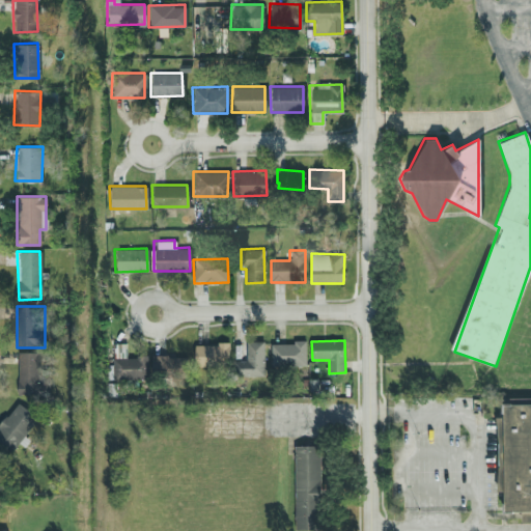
[(266,376),(264,342),(247,342),(247,363),(239,363),(239,376),(266,376)]
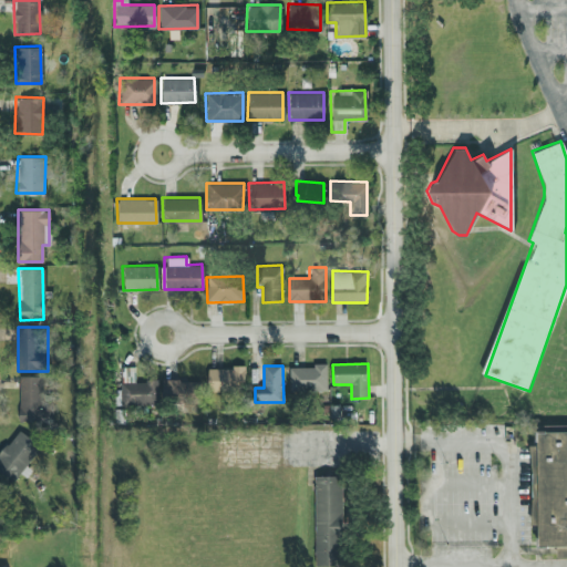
[(328,391),(327,367),(289,367),(290,392),(328,391)]
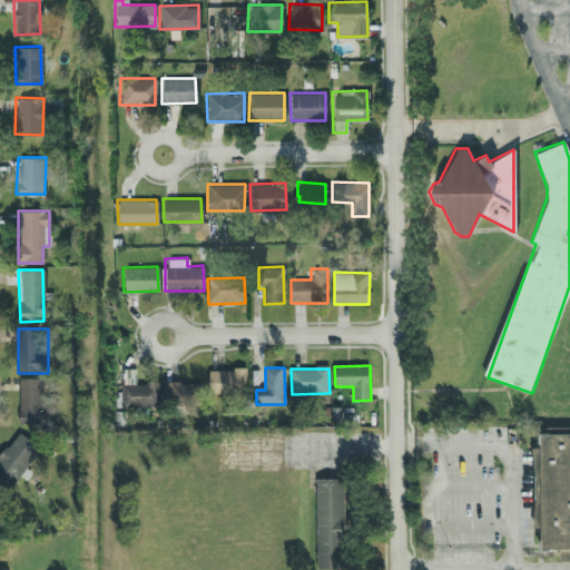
[(121,408),(159,408),(159,384),(136,383),(137,370),(123,370),(121,408)]
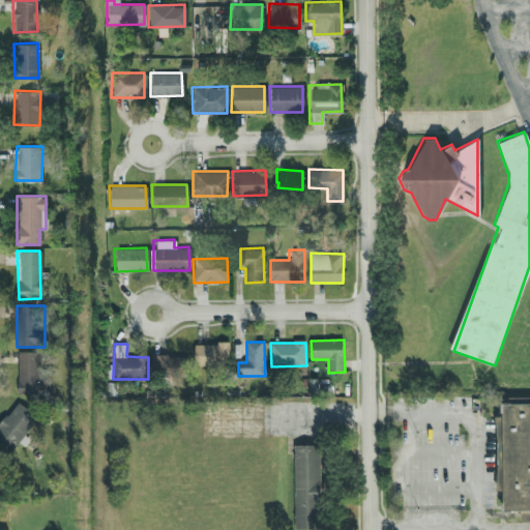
[(229,344),(198,344),(198,366),(230,365),(229,344)]
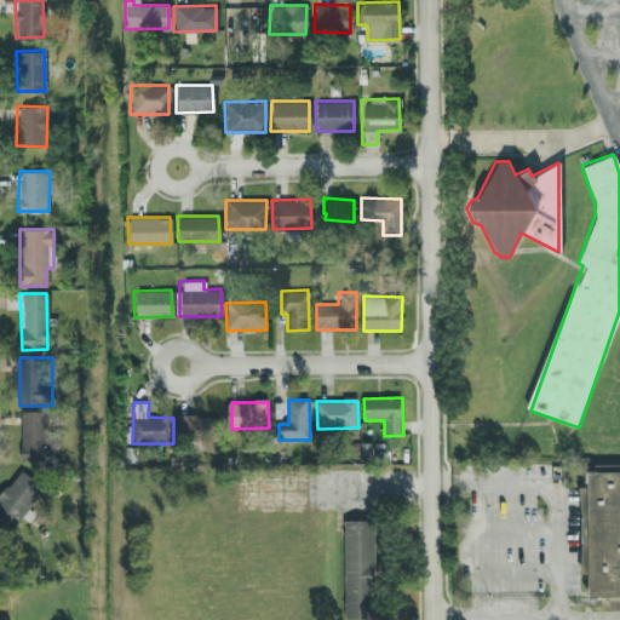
[(47,412),(22,412),(22,461),(49,460),(47,412)]
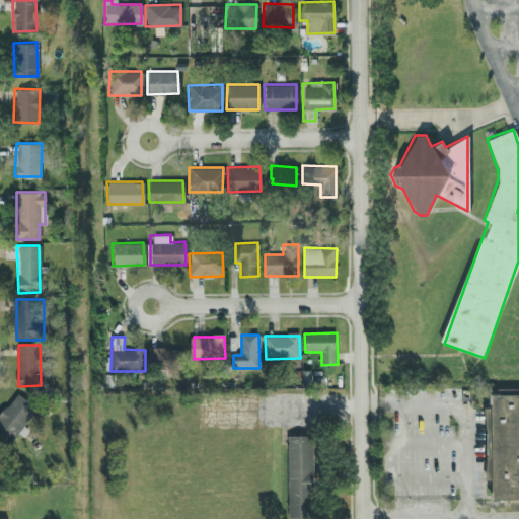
[(184,350),(150,349),(149,368),(183,369),(184,350)]
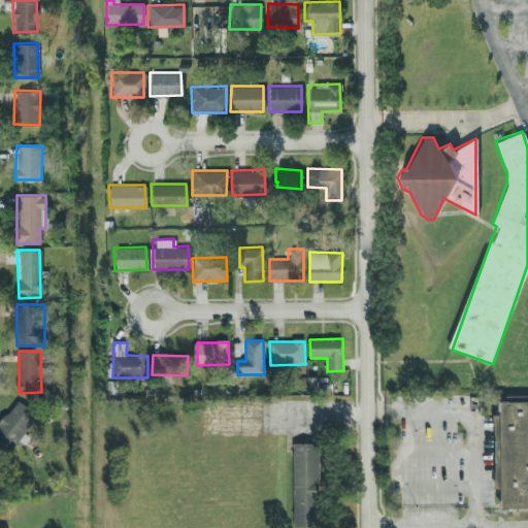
[(38,417),(19,400),(0,424),(0,438),(13,450),(22,439),(22,438),(38,417)]
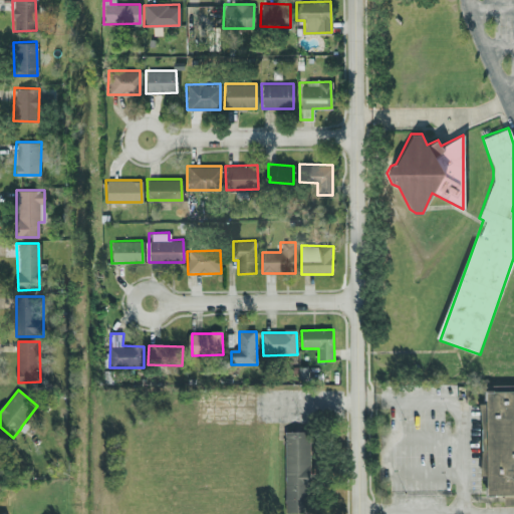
[(513,391),(488,392),(488,405),(482,405),(483,476),(488,476),(489,497),(513,497),(513,391)]
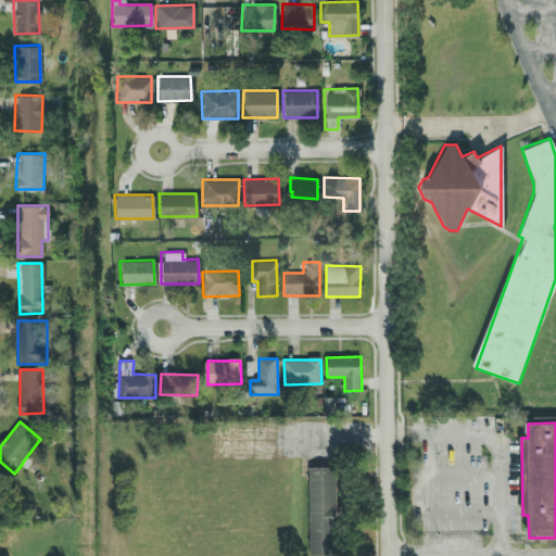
[(310,555),(337,555),(337,467),(310,468),(310,555)]
